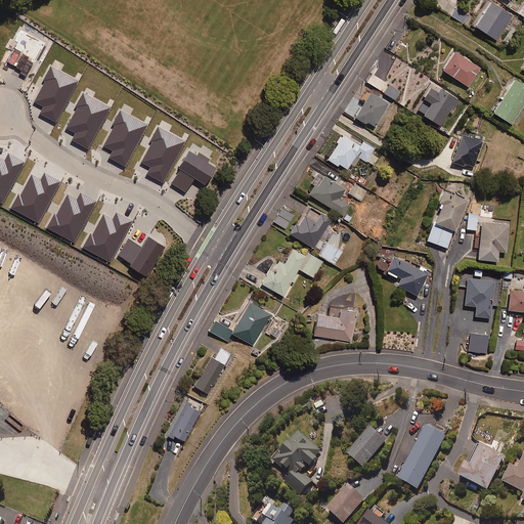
[(463,24),(469,14),(447,0),(443,0),(439,7),(463,24)]
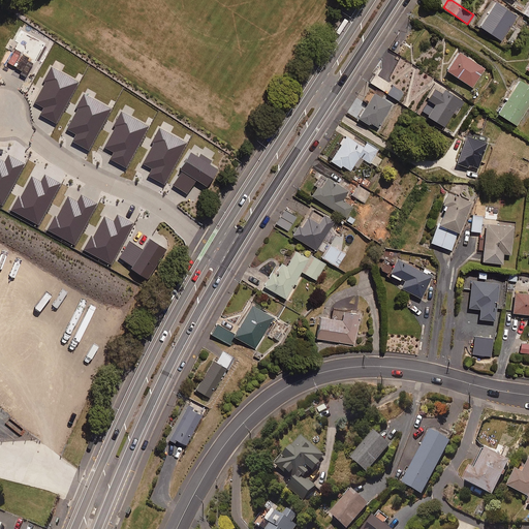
[(500,38),(517,13),(496,0),(491,0),(476,22),(500,38)]
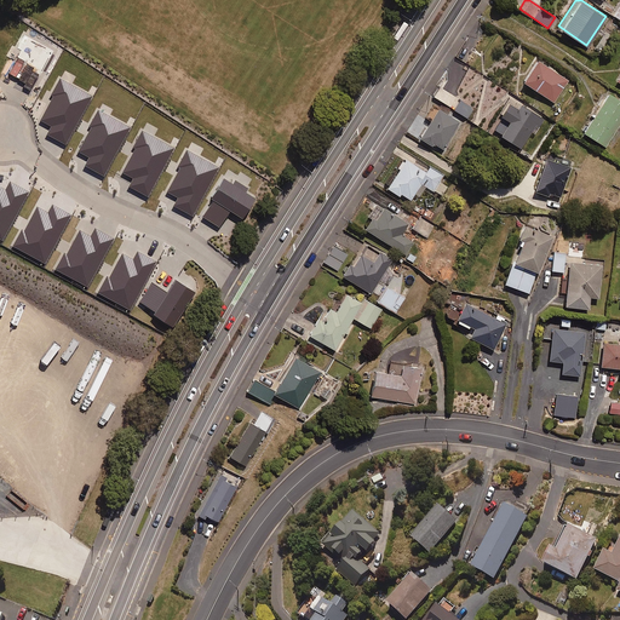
[(57,52),(24,34),(3,73),(12,79),(7,87),(30,101),(57,52)]
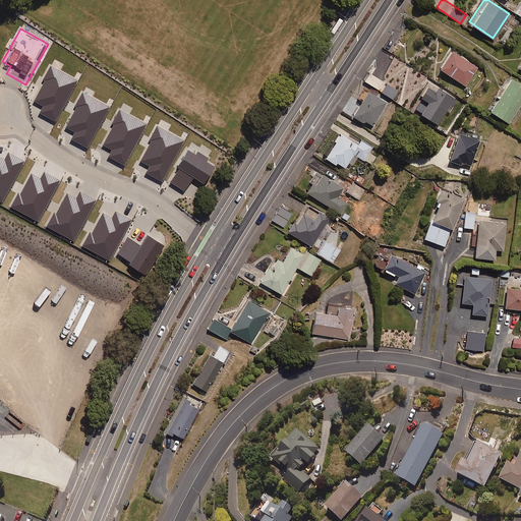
[(464,83),(477,65),(450,47),(437,65),(464,83)]
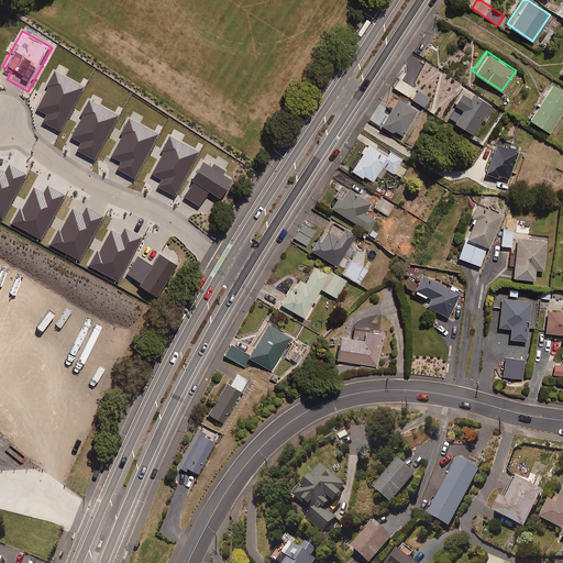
[(50,87),(37,110),(46,114),(42,122),(61,132),(85,87),(55,72),(47,86),(50,87)]
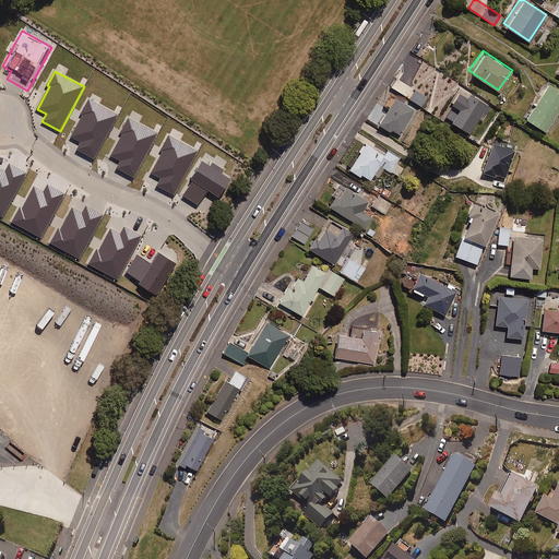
[(545,130),(558,108),(558,87),(547,81),(524,117),(545,130)]
